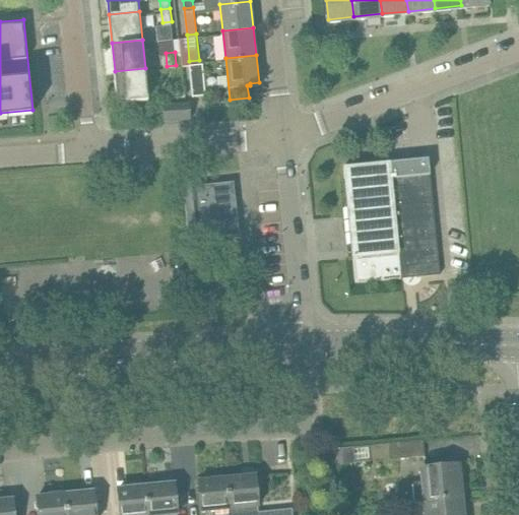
[(199,61),(199,60),(189,61),(189,62),(193,93),(205,92),(202,61),(199,61)]
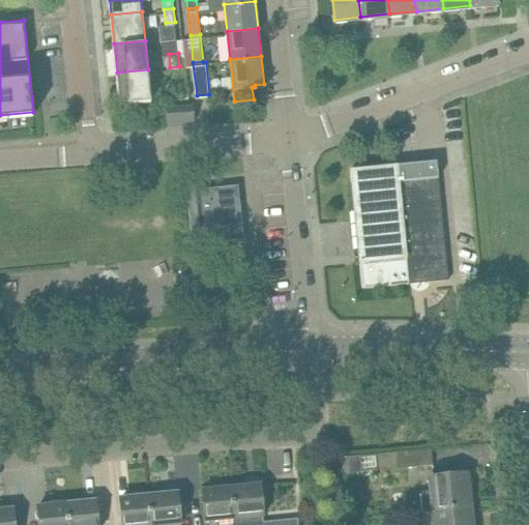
[(148,69),(117,73),(120,101),(151,98),(148,69)]
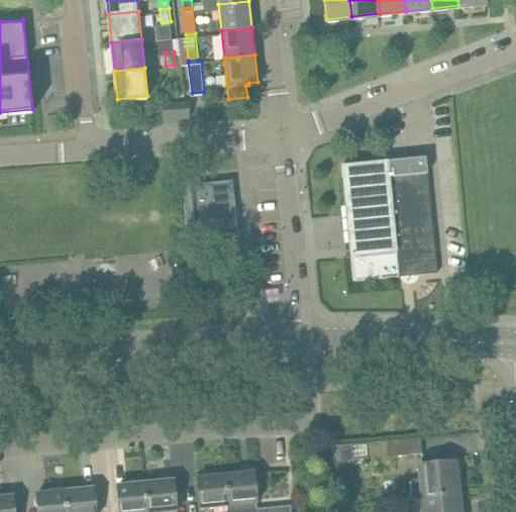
[(172,94),(185,93),(183,81),(170,83),(172,94)]
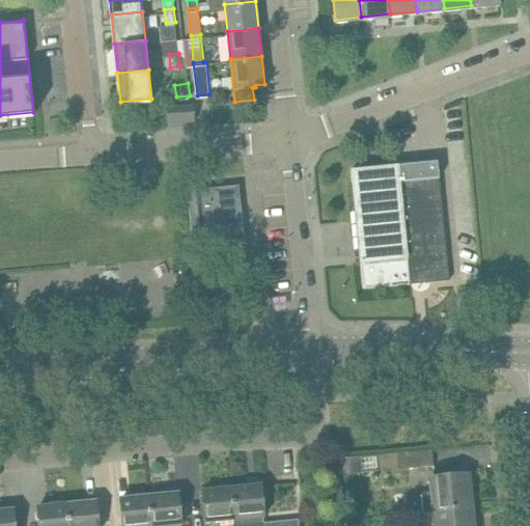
[(166,104),(167,119),(195,118),(194,102),(166,104)]
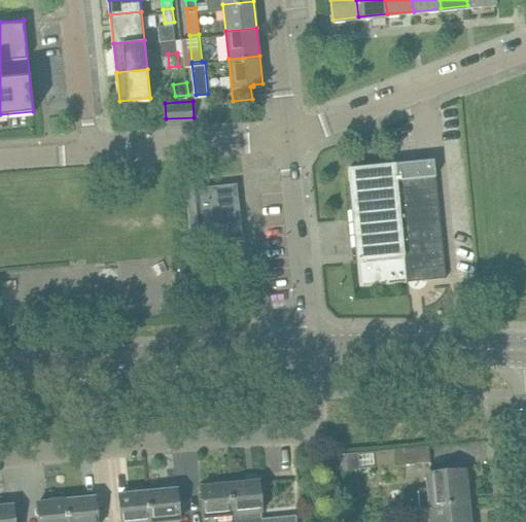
[(434,158),(417,160),(348,166),(357,258),(363,258),(366,283),(407,279),(407,273),(423,272),(423,277),(446,275),(434,158)]
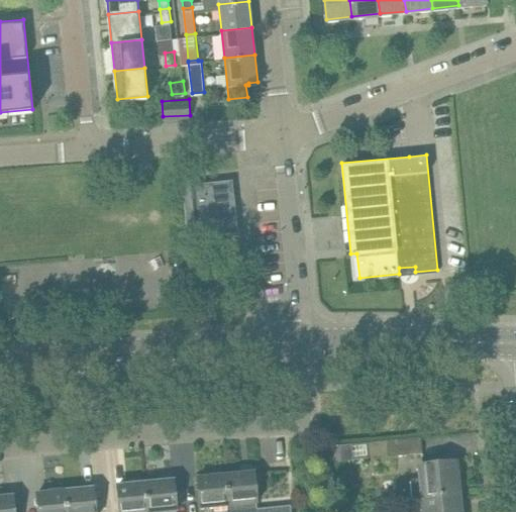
[(182,176),(188,235),(235,230),(231,193),(234,193),(232,178),(195,182),(195,178),(182,176)]
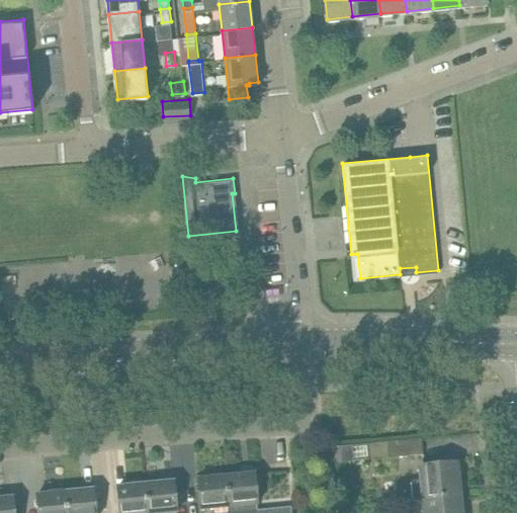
[(390,454),(423,451),(422,435),(388,438),(390,454)]
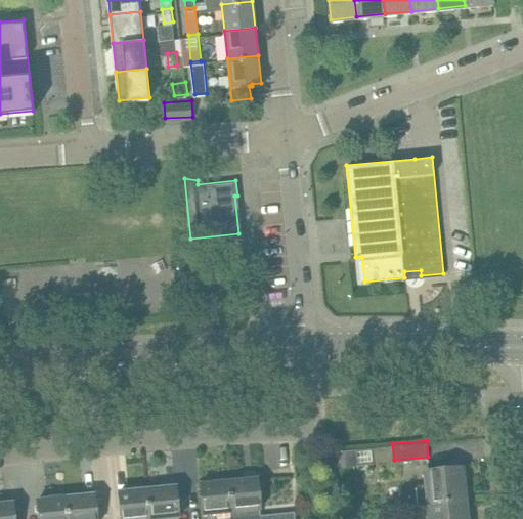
[(358,461),(374,460),(373,445),(344,448),(346,465),(358,463),(358,461)]
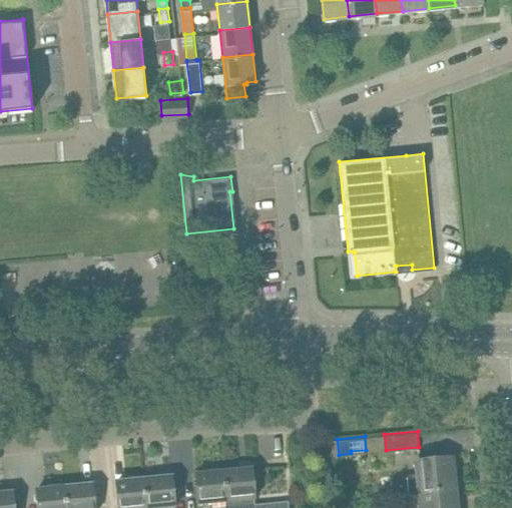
[(419,490),(455,486),(452,455),(417,459),(419,490)]
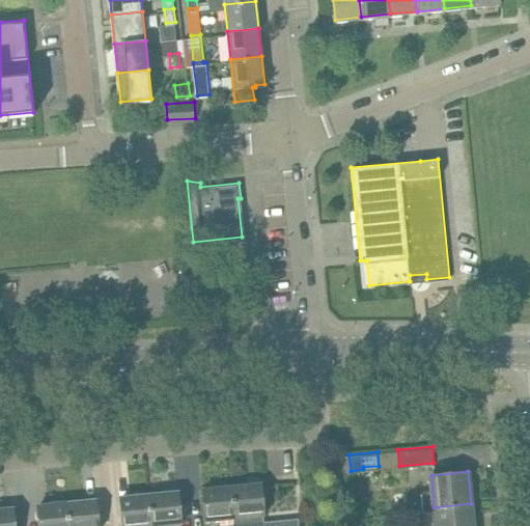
[(265,525),(260,481),(231,485),(234,516),(251,515),(251,525),(265,525)]
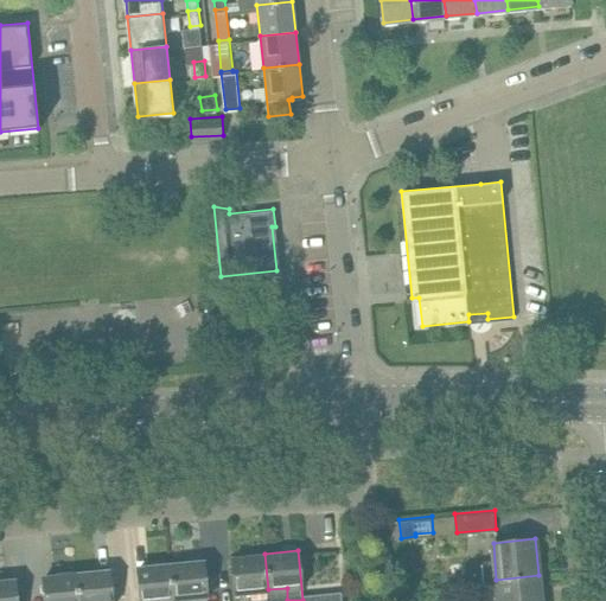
[(269,600),(268,589),(265,554),(233,557),(236,600),(269,600)]
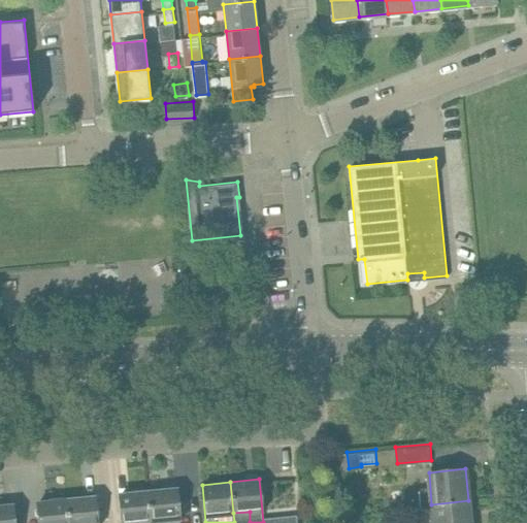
[(180,522),(177,487),(149,490),(151,522),(180,522)]
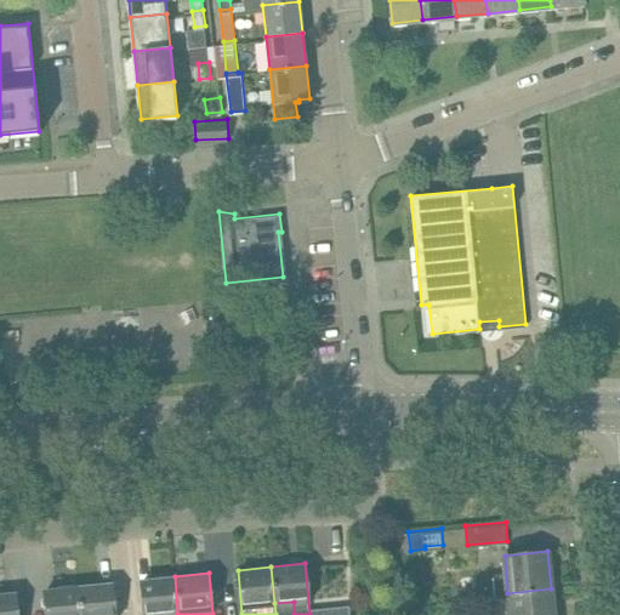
[(144,614),(177,614),(175,576),(141,580),(144,614)]
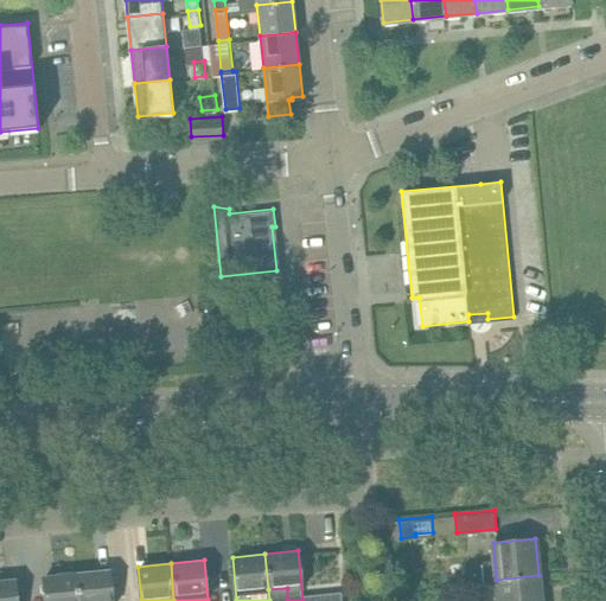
[(112,600),(109,569),(76,573),(78,600),(112,600)]
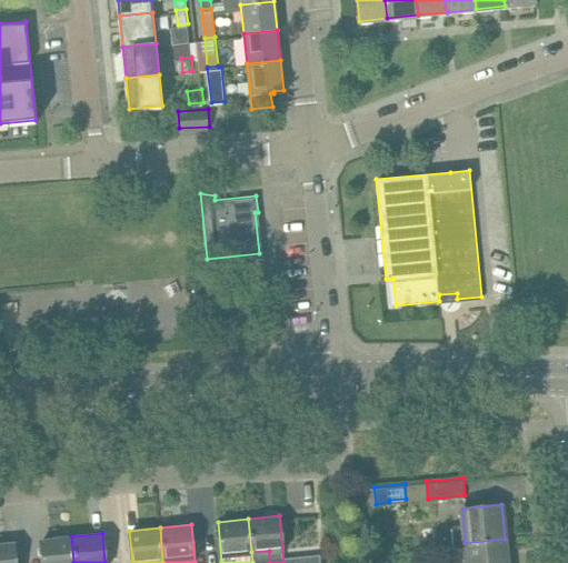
[(42,562),(73,562),(71,536),(41,539),(42,562)]
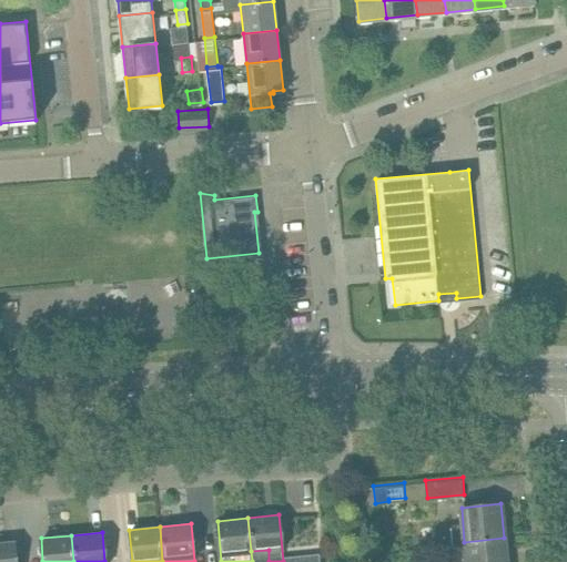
[(506,561),(504,538),(464,542),(466,561),(506,561)]
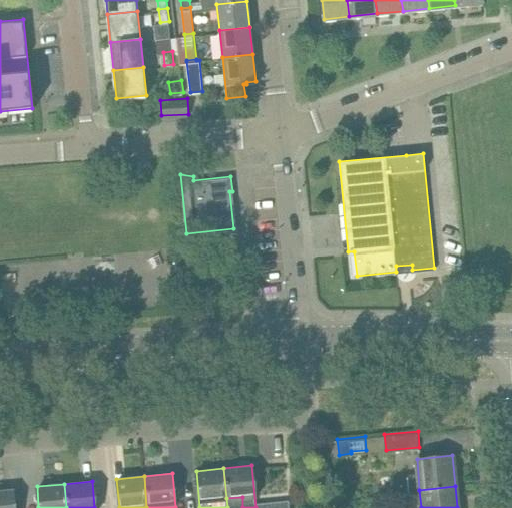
[(14,507),(13,489),(0,490),(0,507),(14,507)]
